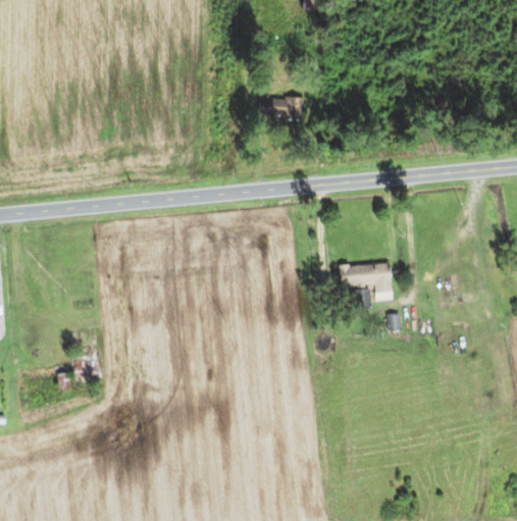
[(310,38),(298,38),(298,50),(310,50),(310,38)]
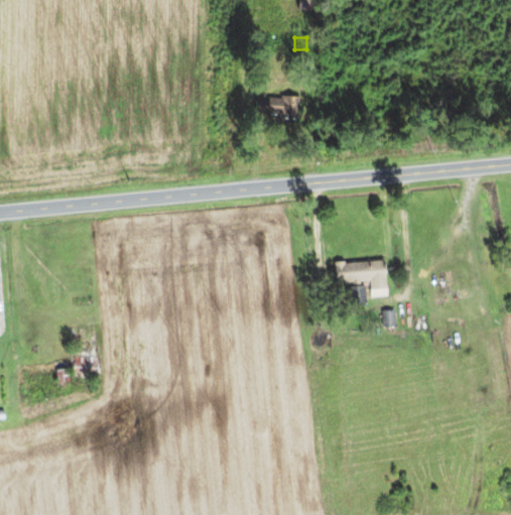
[(302,96),(258,96),(258,117),(302,117),(302,96)]
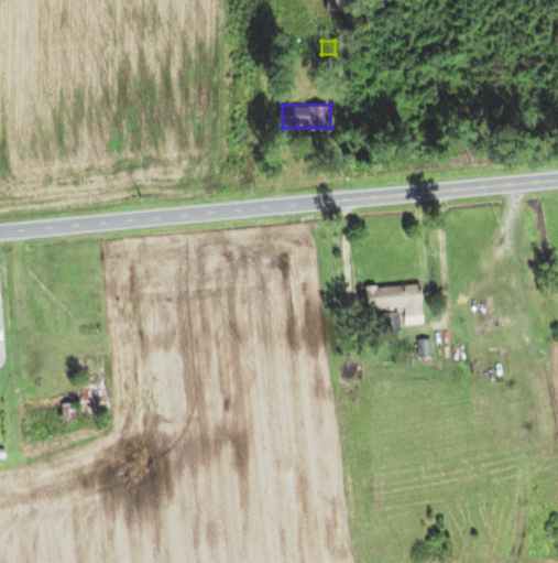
[(406,315),(423,314),(422,284),(368,287),(369,310),(406,307),(406,315)]
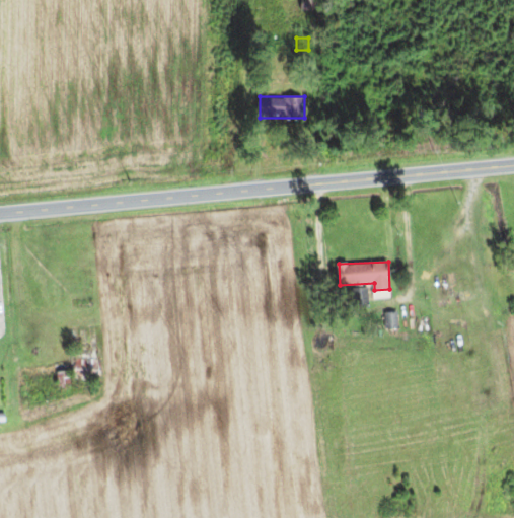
[(352,288),(354,307),(370,305),(368,286),(352,288)]
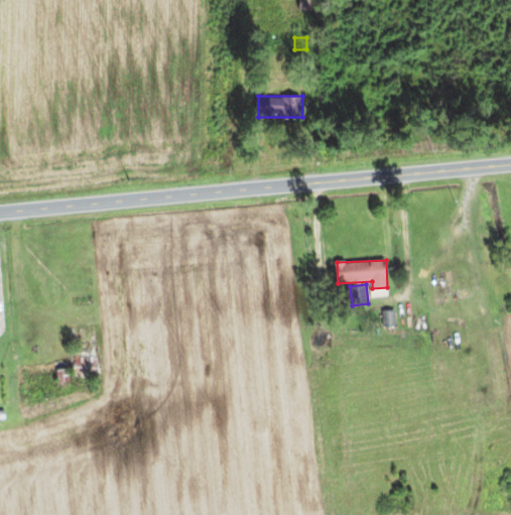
[(69,348),(70,366),(59,366),(60,384),(70,384),(69,370),(99,369),(98,346),(69,348)]
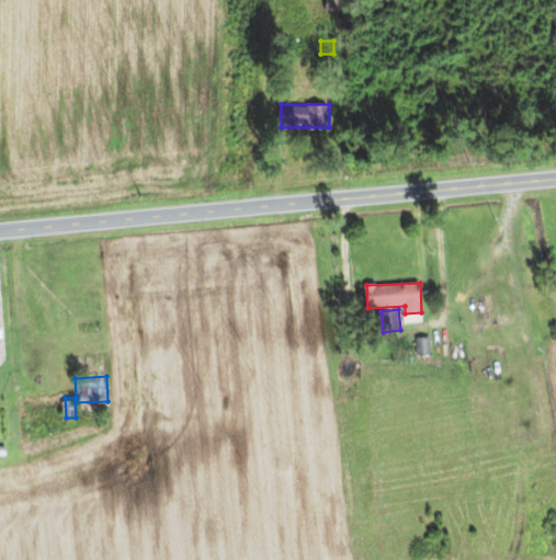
All buildings are outlined.
